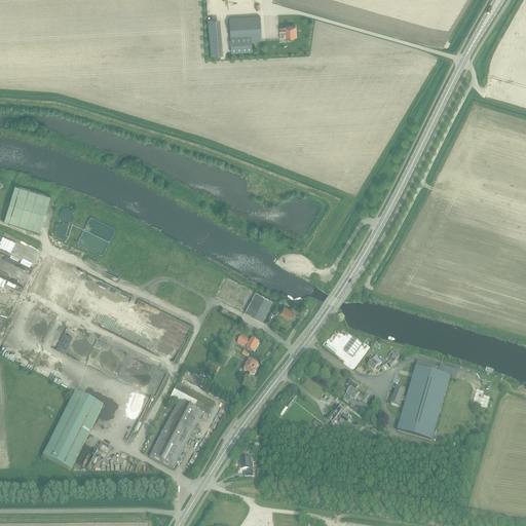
[(230,34),(231,52),(252,51),(251,36),(261,36),(260,16),(229,19),(229,21),(228,21),(228,26),(228,34),(230,34)]
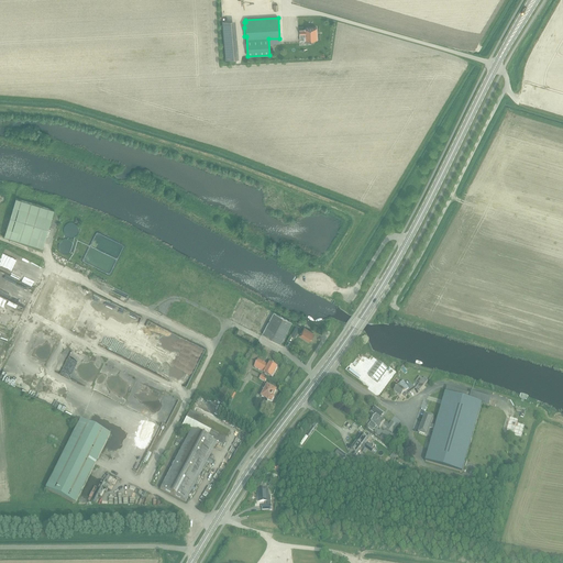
[(227,22),(230,61),(240,59),(238,21),(227,22)]
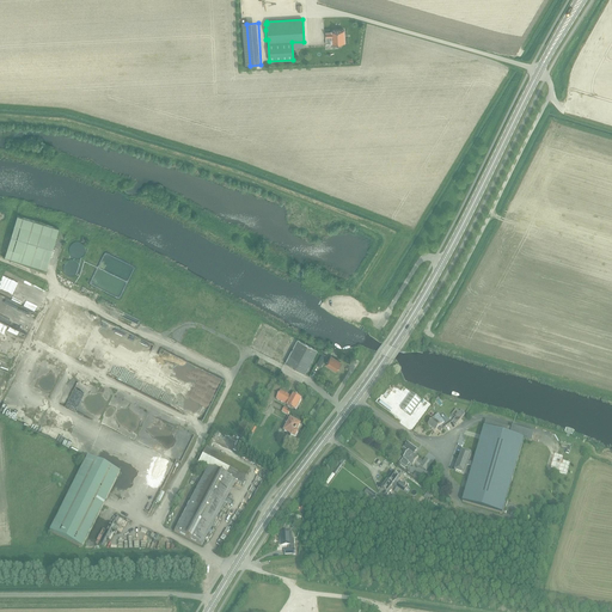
[(326,37),(332,37),(332,44),(346,43),(344,30),(332,31),(332,32),(325,34),(326,37)]
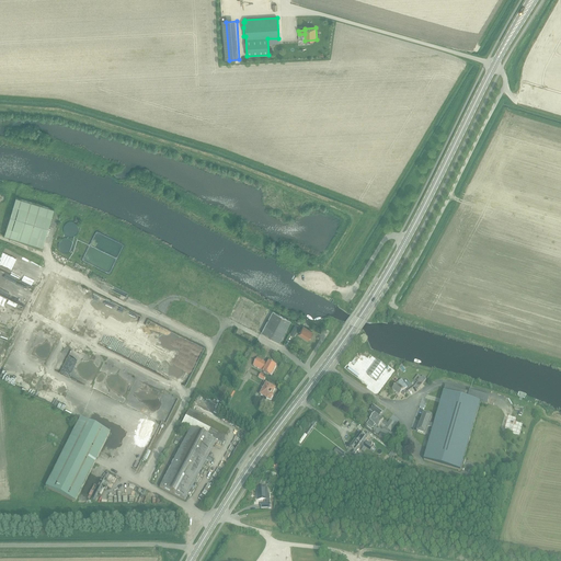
[(4,235),(43,247),(54,209),(15,197),(4,235)]
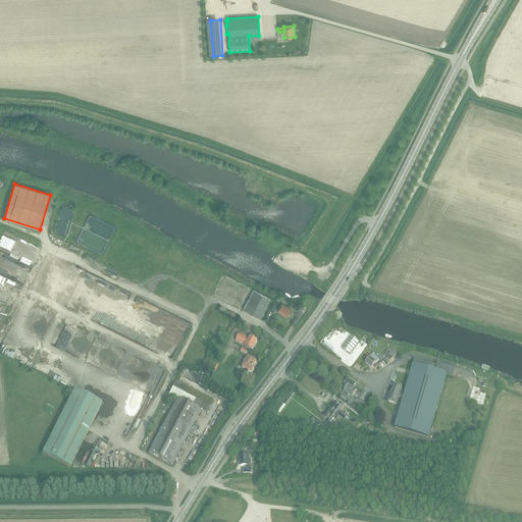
[(0,247),(19,256),(35,263),(41,249),(6,232),(0,247)]
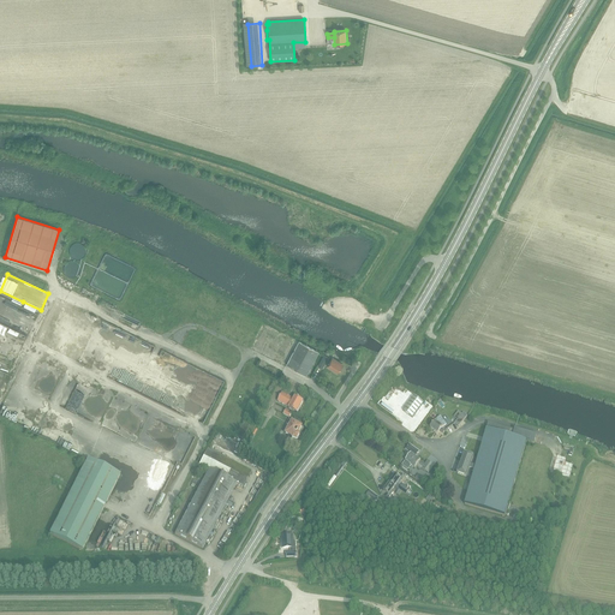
[(306,375),(309,370),(318,352),(299,341),(287,365),(286,365),(294,369),(294,370),(297,371),(298,371),(306,376),(306,375)]
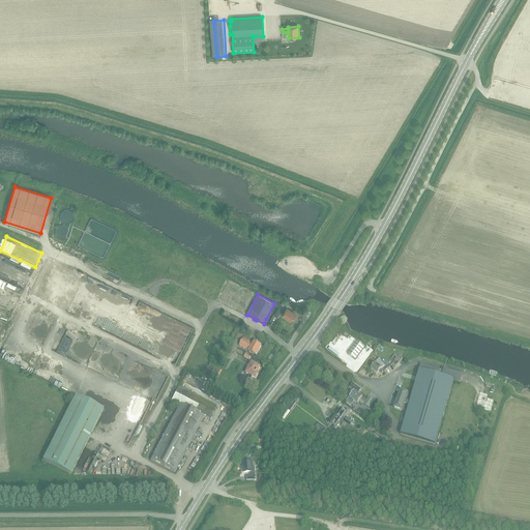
[(280,306),(274,316),(277,318),(283,308),(283,307),(285,304),(282,302),(280,306)]
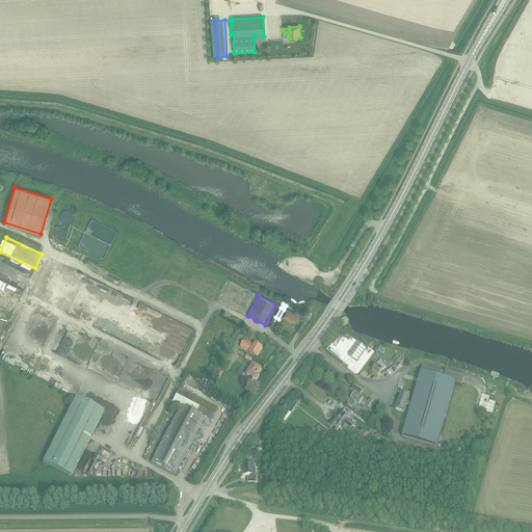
[(283,317),(291,322),(296,315),(291,312),(290,313),(287,311),(283,317)]
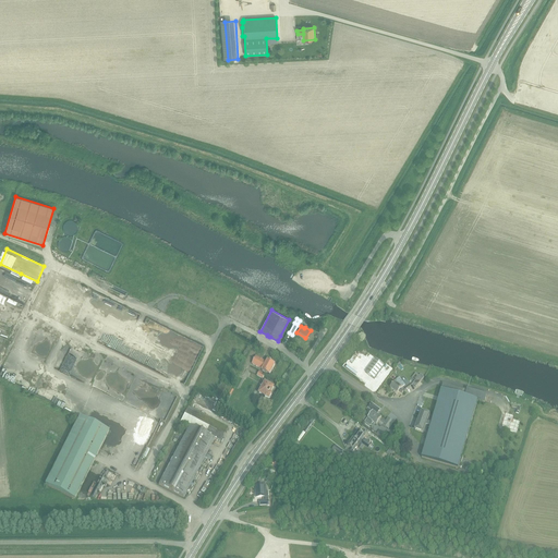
[(262,371),(269,375),(275,365),(267,361),(266,363),(256,356),(252,364),(263,371),(262,371)]
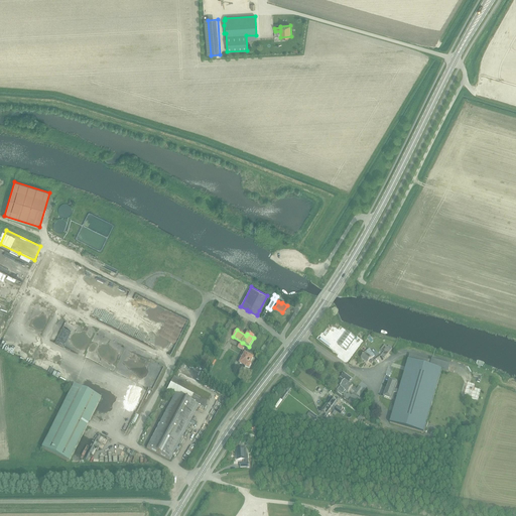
[(338,344),(346,350),(355,338),(347,332),(338,344)]
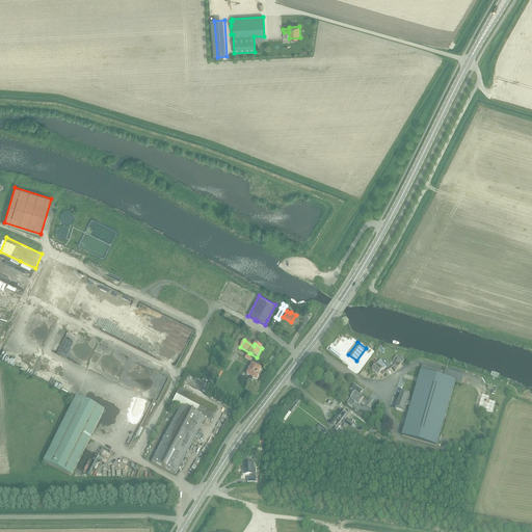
[(396,364),(393,367),(397,369),(404,360),(401,357),(400,358),(396,364)]
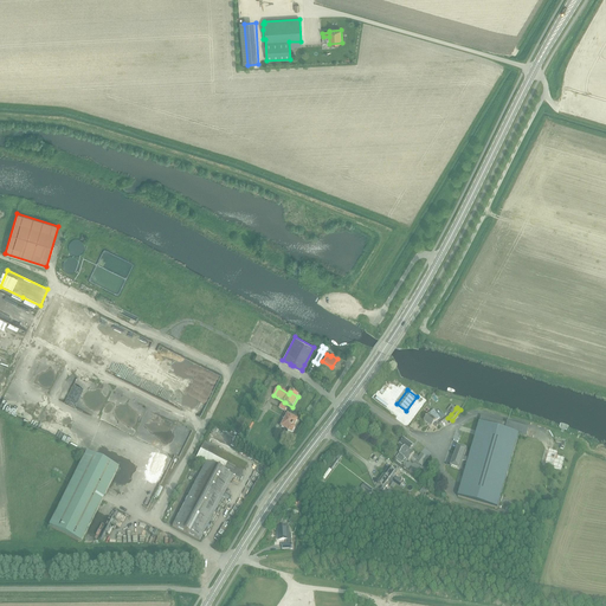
[(436,423),(436,421),(440,419),(433,411),(430,413),(429,416),(424,421),(432,427),(433,425),(437,427),(438,425),(436,423)]
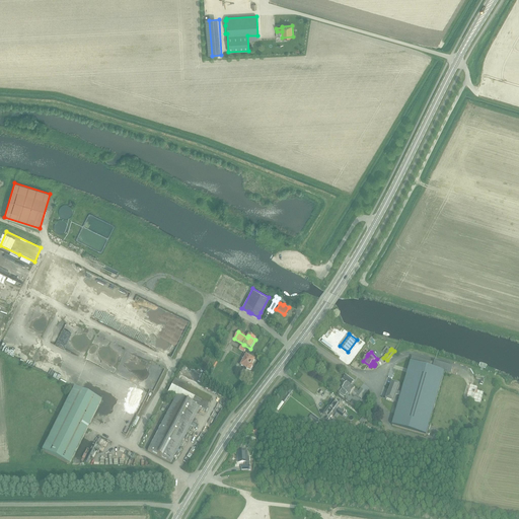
[(246,356),(245,356),(243,355),(241,358),(244,359),(240,366),(244,367),(243,369),(243,370),(245,371),(246,371),(247,369),(250,371),(252,367),(251,366),(254,360),(246,356)]
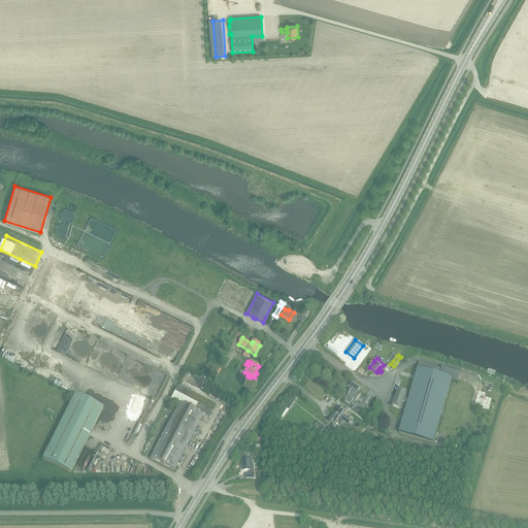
[(222,369),(209,363),(203,374),(215,381),(222,369)]
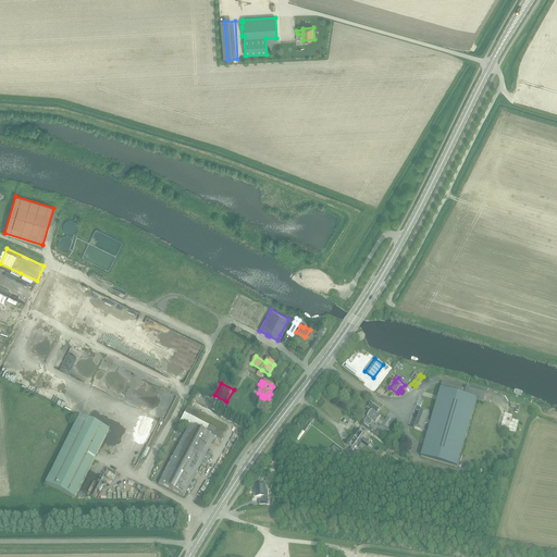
[(477,400),(483,403),(485,394),(467,388),(466,391),(442,383),(433,417),(429,415),(429,413),(421,411),(415,429),(422,432),(422,431),(426,432),(426,433),(428,434),(421,457),(457,468),(477,400)]
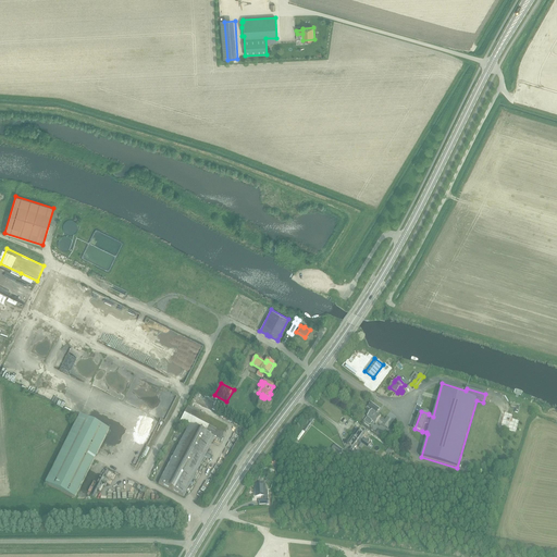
[(97,407),(100,400),(93,396),(88,403),(97,407)]
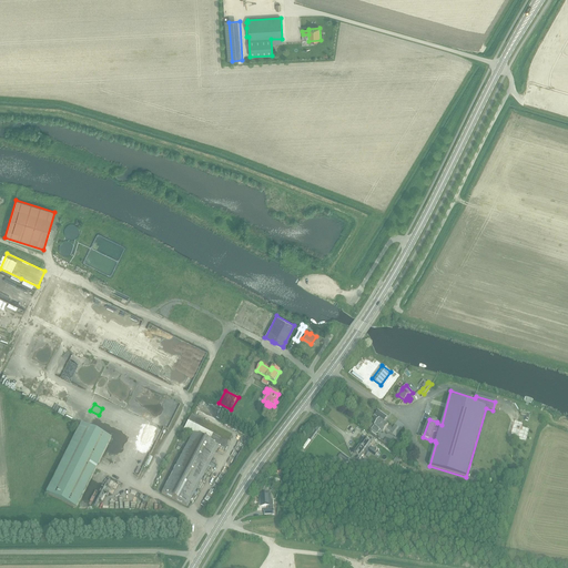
[(378,411),(375,416),(379,419),(374,426),(375,426),(372,430),(377,434),(379,429),(384,433),(386,429),(389,433),(395,437),(401,430),(395,426),(393,429),(388,426),(384,423),(387,417),(378,411)]
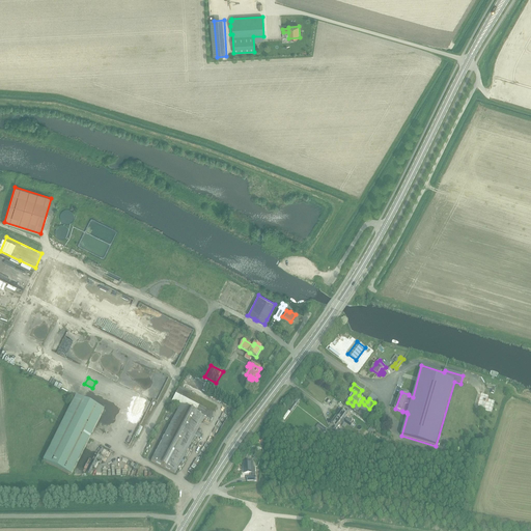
[(150,462),(174,474),(197,432),(198,429),(204,418),(210,421),(217,408),(179,388),(172,401),(180,406),(150,462)]
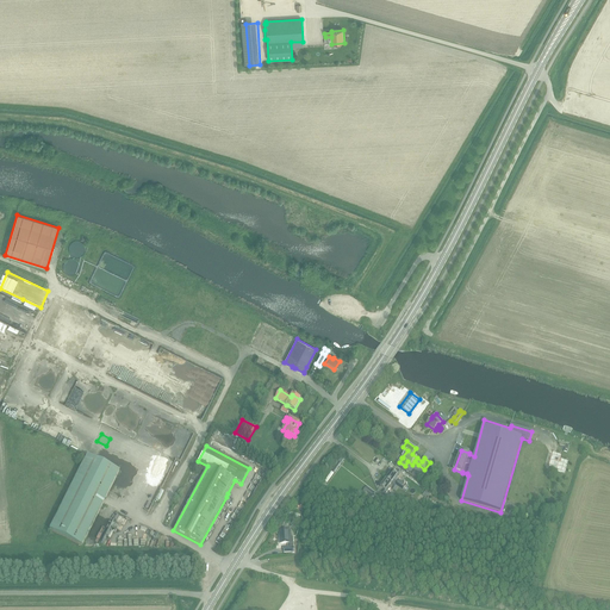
[(553,452),(548,466),(556,468),(556,472),(564,473),(568,460),(560,458),(561,454),(553,452)]
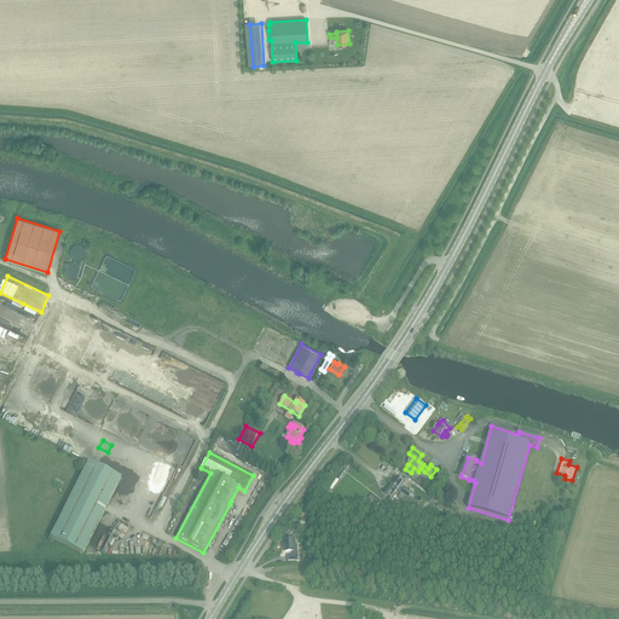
[(82,555),(121,479),(88,462),(50,538),(82,555)]
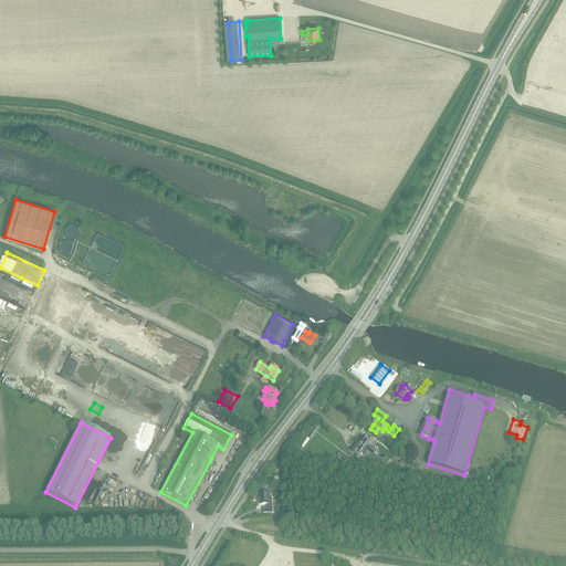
[(313,428),(307,438),(310,440),(316,430),(314,429),(313,428)]
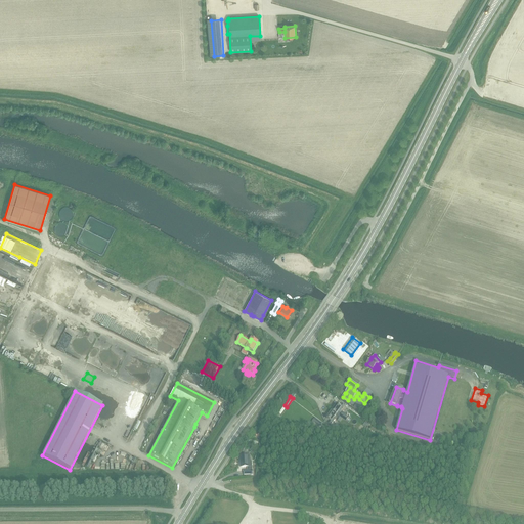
[(337,404),(332,411),(337,415),(340,418),(343,419),(342,420),(344,421),(346,422),(349,417),(343,412),(343,413),(340,412),(345,406),(342,404),(341,406),(337,404)]
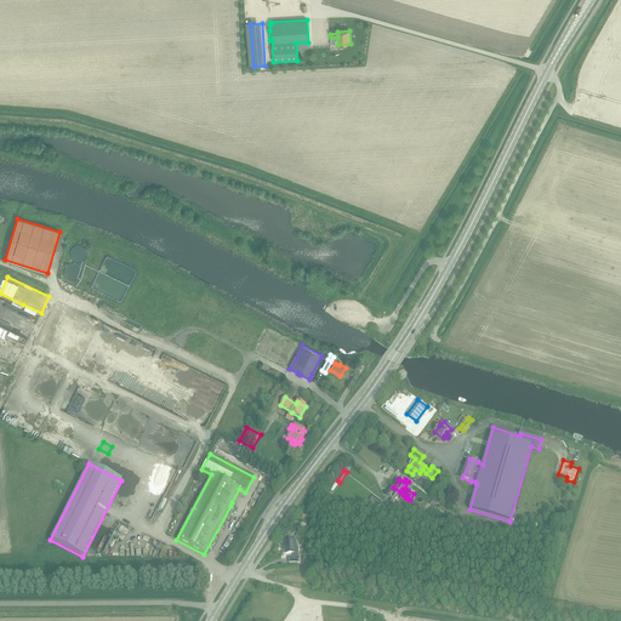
[(389,502),(392,503),(397,496),(396,496),(399,491),(393,488),(387,496),(391,499),(389,502)]
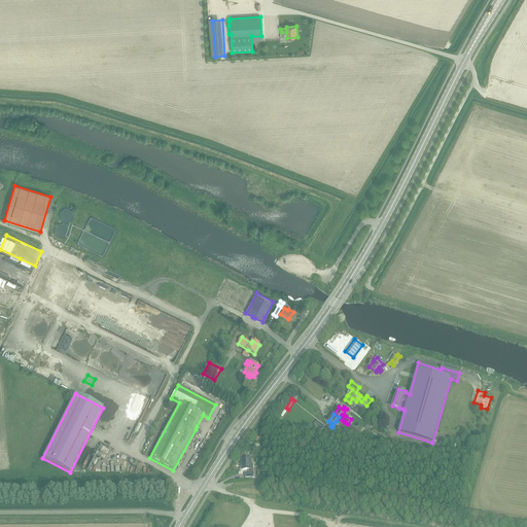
[(97,435),(84,462),(90,465),(102,437),(97,435)]
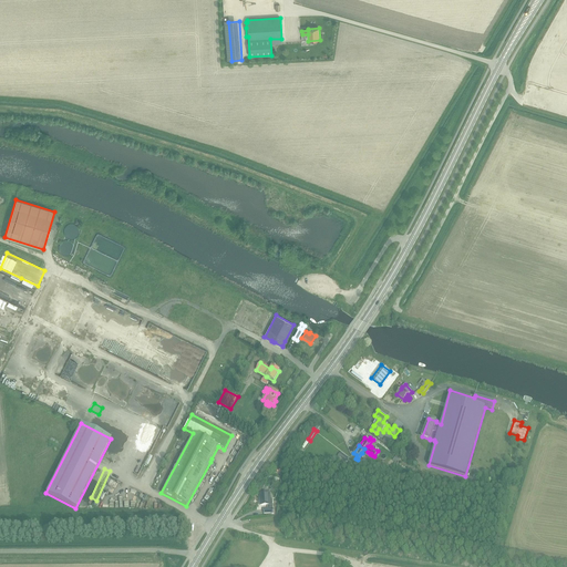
[(261,493),(259,494),(260,501),(260,506),(267,505),(268,509),(264,509),(264,514),(269,514),(270,513),(274,513),(272,509),(272,500),(270,500),(270,493),(267,493),(264,493),(261,493)]
